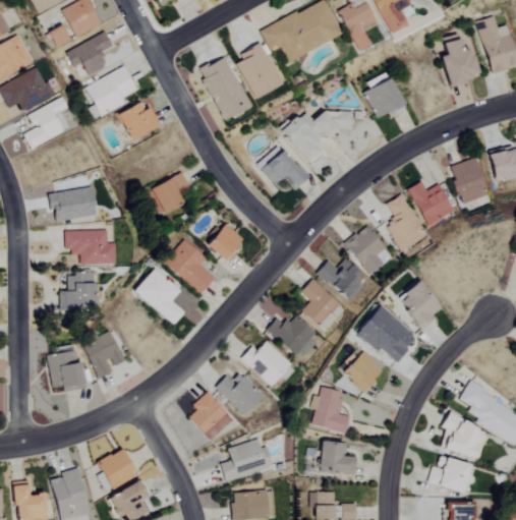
[(32,0),(39,13),(62,0),(32,0)]
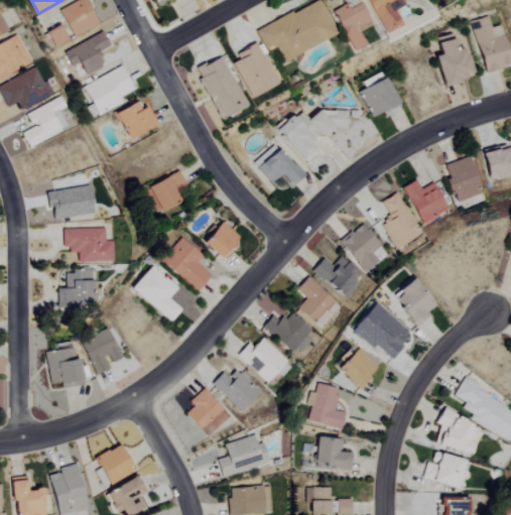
[(100,24),(88,0),(80,0),(61,9),(74,36),(100,24)]
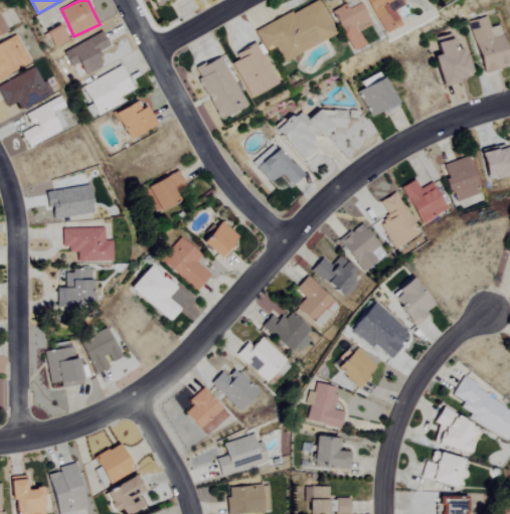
[(338,35),(321,0),(319,0),(258,28),(268,50),(278,46),(285,60),(338,35)]
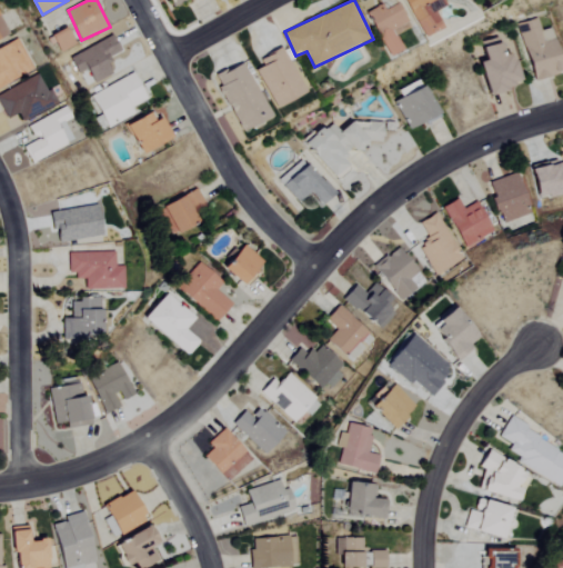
[(409,0),(426,36),(446,27),(439,10),(452,5),(450,0),(409,0)]
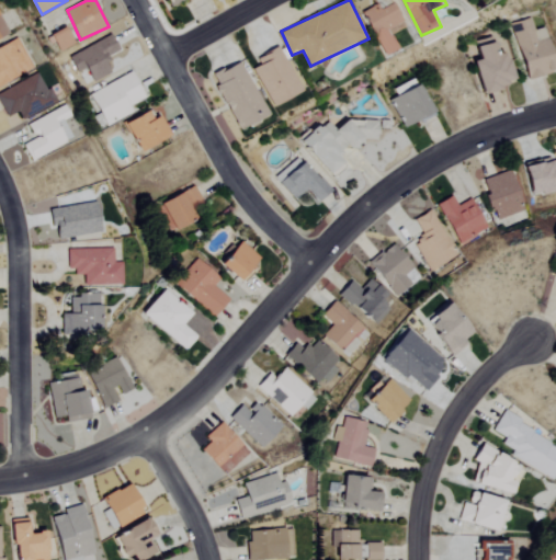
[(400,48),(394,33),(408,26),(396,2),(382,9),(379,3),(365,11),(386,55),(400,48)]
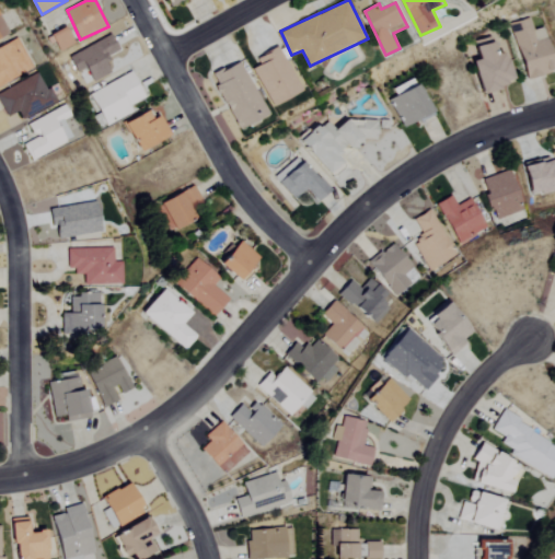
[(0,38),(10,35),(0,12),(0,38)]
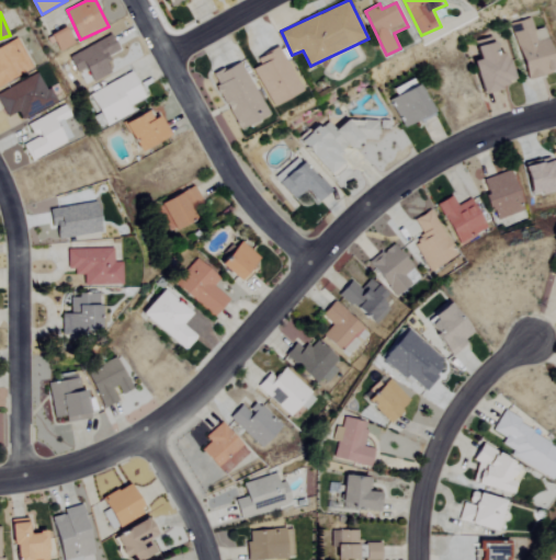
[(548,26),(537,29),(535,16),(515,21),(530,78),(555,72),(555,54),(548,26)]
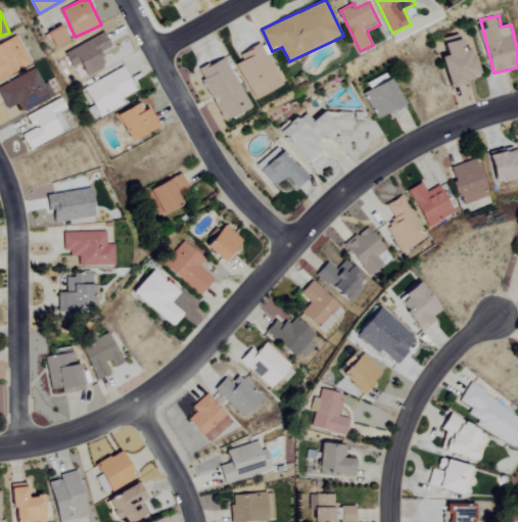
[(58,47),(72,40),(63,25),(50,32),(58,47)]
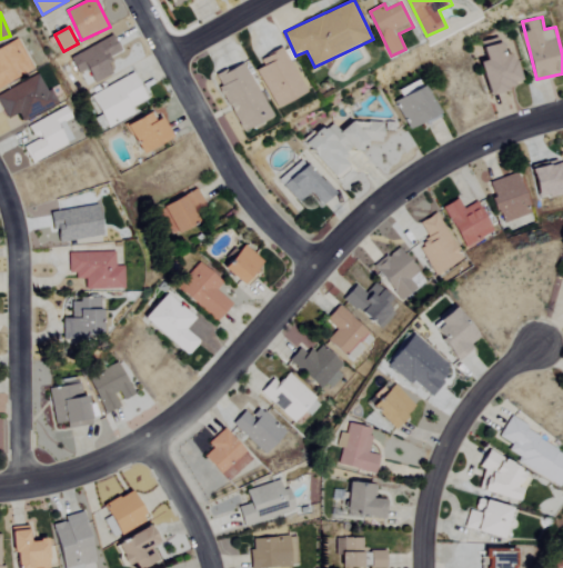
[(96,82),(114,73),(108,60),(123,52),(116,36),(71,57),(80,72),(89,68),(96,82)]
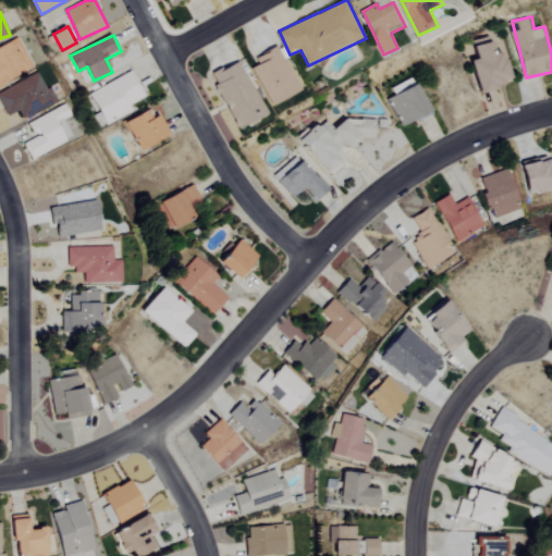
[(512,83),(505,51),(497,53),(493,36),(475,40),(479,59),(473,60),(479,89),(512,83)]
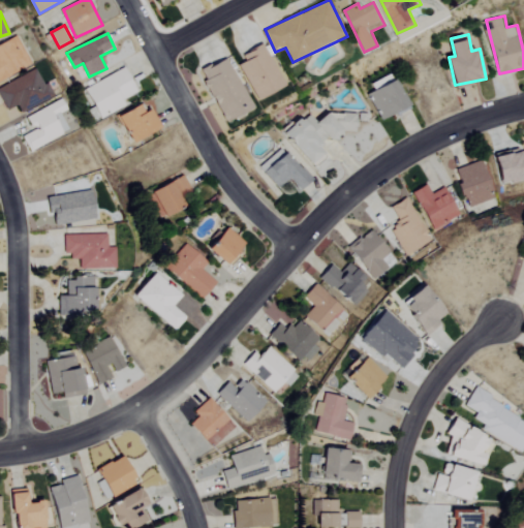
[(0,42),(0,78),(32,66),(20,35),(0,42)]
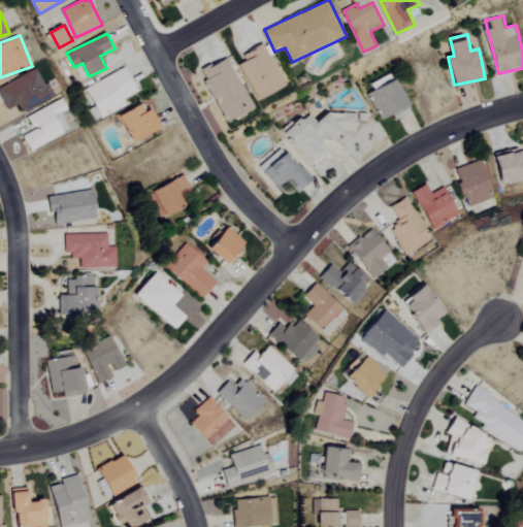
[(256,99),(285,87),(267,45),(238,58),(256,99)]
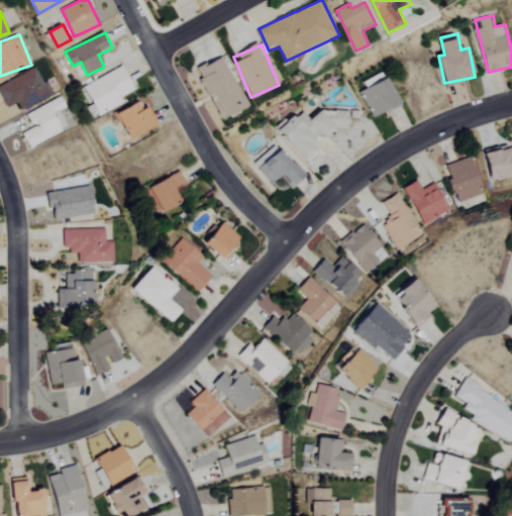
[(221,118),(247,105),(223,56),(197,69),(221,118)]
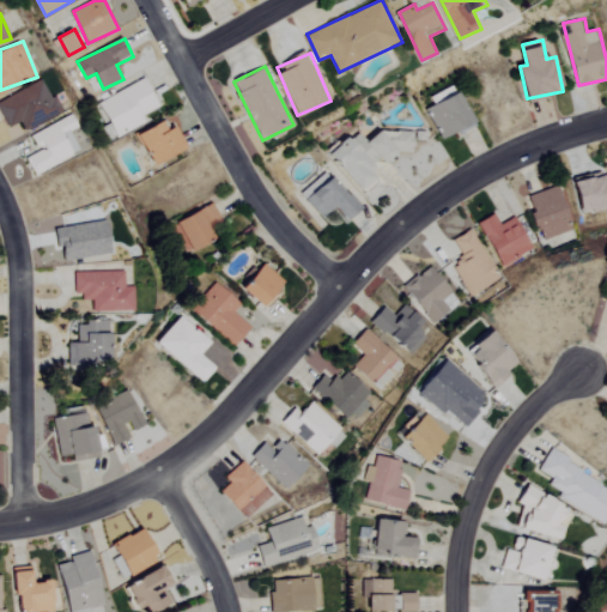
[(101,101),(119,138),(149,123),(145,115),(161,107),(147,79),(101,101)]
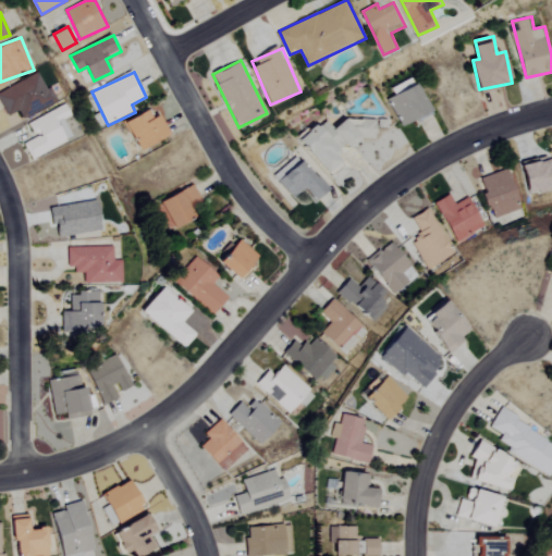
[(24,118),(59,100),(51,86),(47,88),(39,73),(0,93),(0,98),(9,115),(20,110),(24,118)]
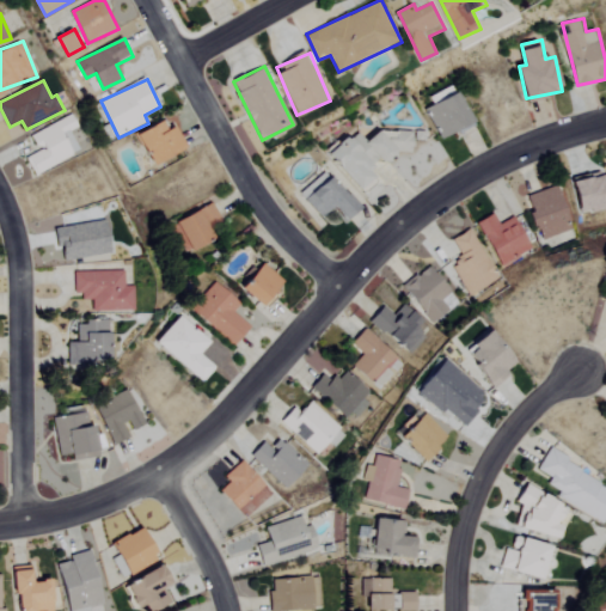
[(476,122),(459,89),(427,104),(444,138),(476,122)]
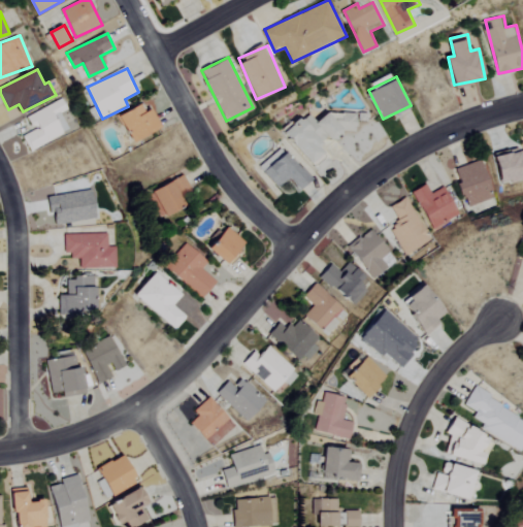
[(32,150),(70,129),(61,112),(68,109),(62,98),(27,117),(30,123),(35,121),(38,127),(24,135),(32,150)]
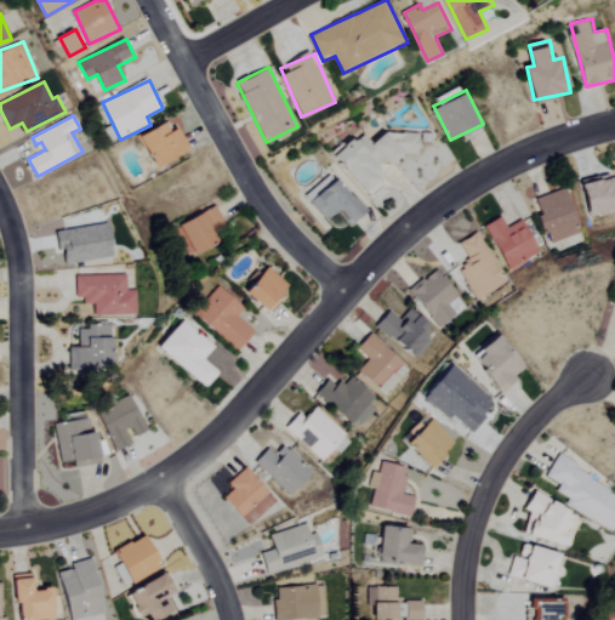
[(178,128),(171,131),(166,123),(140,135),(155,166),(189,149),(178,128)]
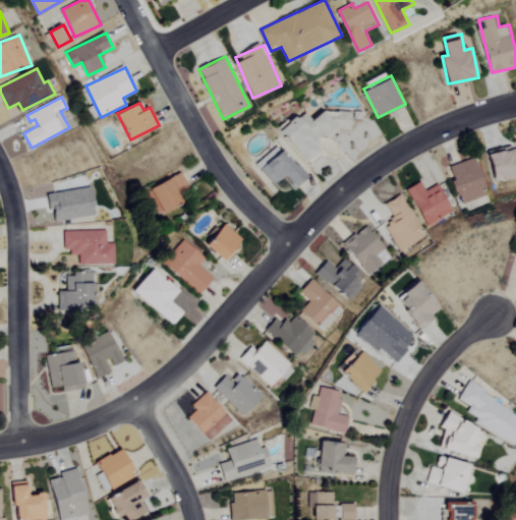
[(316,170),(328,159),(314,143),(323,137),(332,136),(337,132),(337,129),(354,128),(352,110),(321,113),(313,119),(307,113),(303,117),(295,117),(281,129),(316,170)]
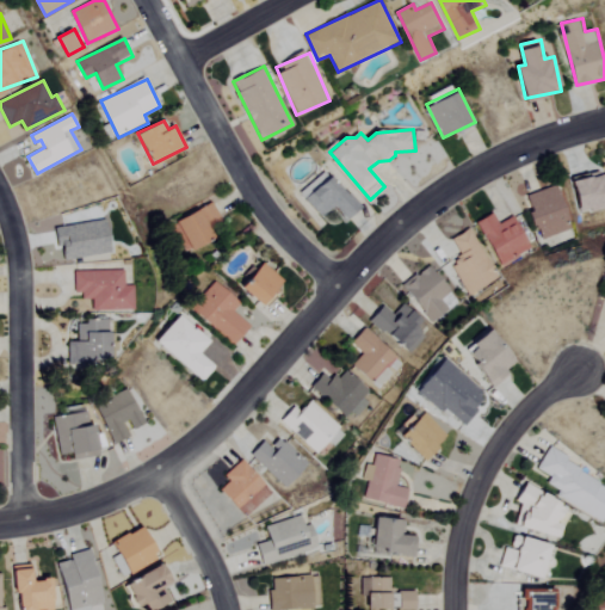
[(322,216),(335,205),(346,219),(359,209),(329,170),(303,190),(322,216)]
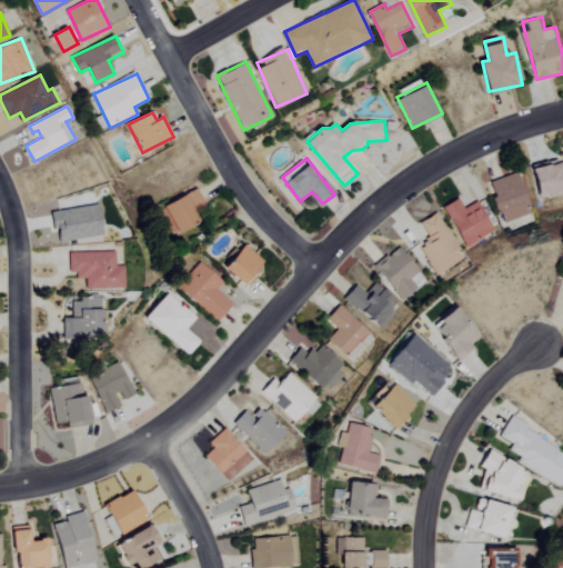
[(562,168),(561,168),(560,161),(534,166),(540,198),(562,193),(562,168)]
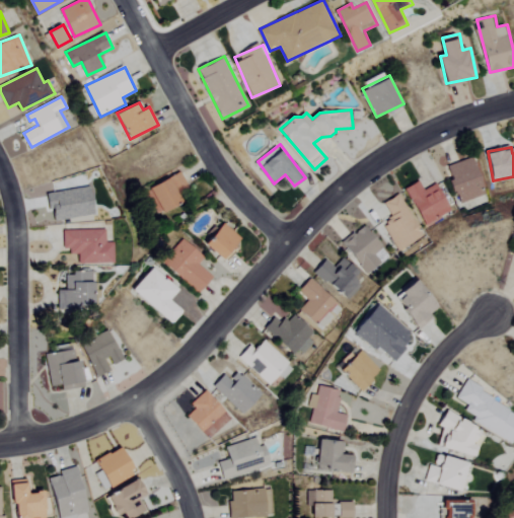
[(462,204),(488,195),(474,156),(449,166),(462,204)]
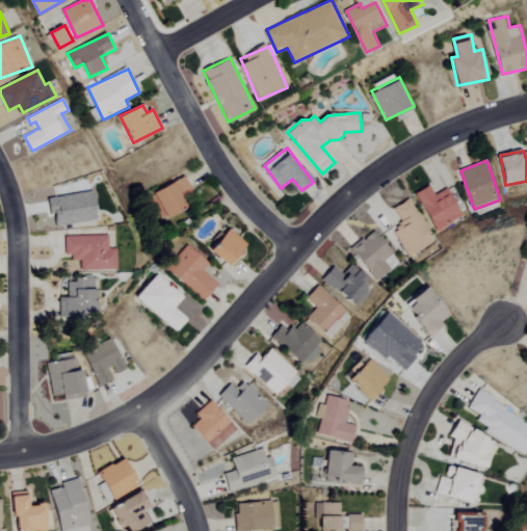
[(189,207),(185,198),(195,194),(188,176),(154,190),(164,217),(189,207)]
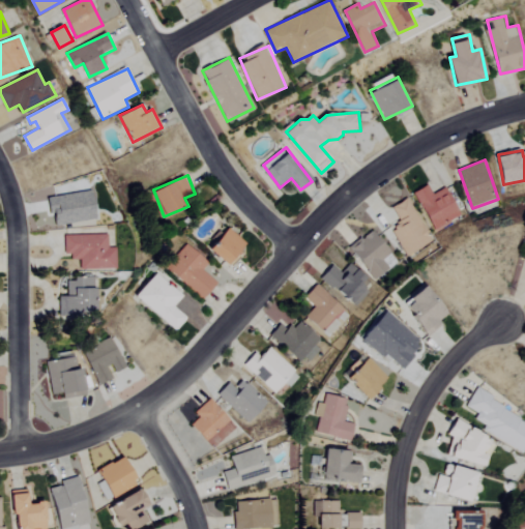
[(448,187),(436,195),(430,184),(416,192),(438,230),(464,215),(448,187)]
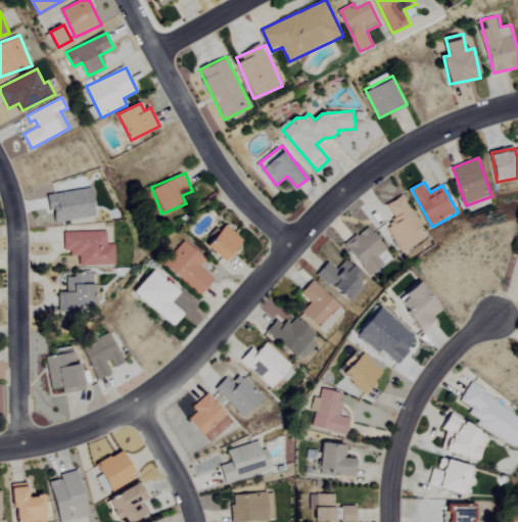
[(54,224),(96,216),(91,187),(49,196),(54,224)]
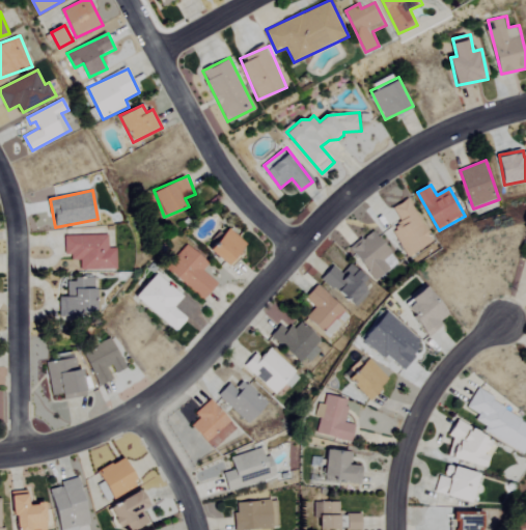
[(395,206),(404,221),(394,226),(411,255),(436,241),(411,197),(395,206)]
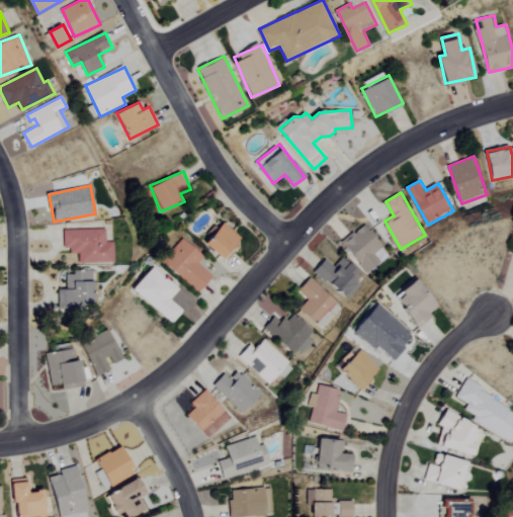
[(241,237),(224,222),(205,243),(223,258),(241,237)]
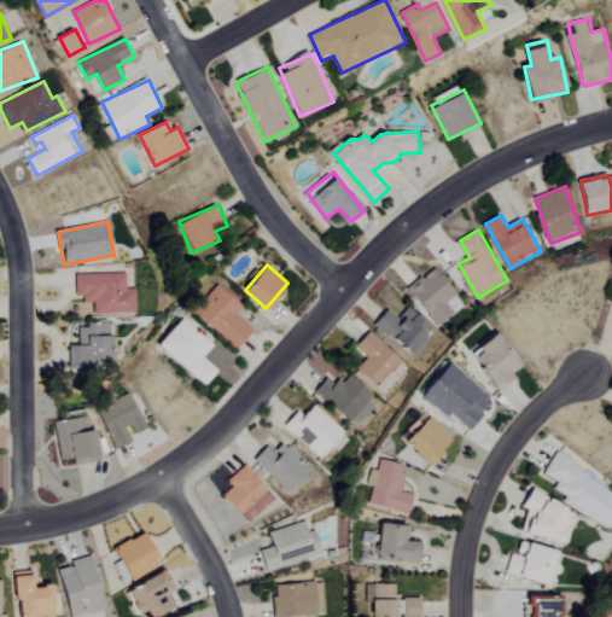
[(409,291),(442,326),(467,303),(435,267),(409,291)]
